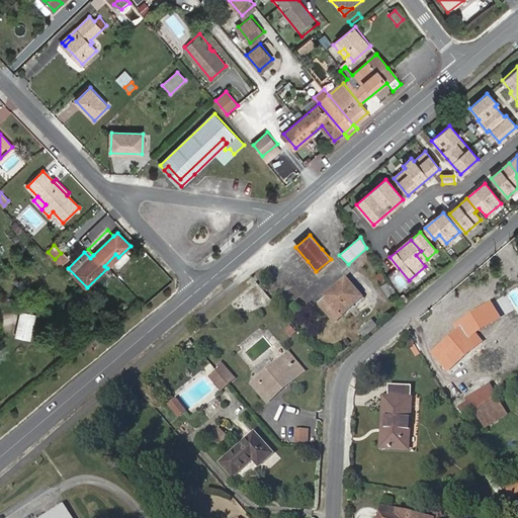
[(93,255),(88,249),(84,252),(90,258),(93,255)]
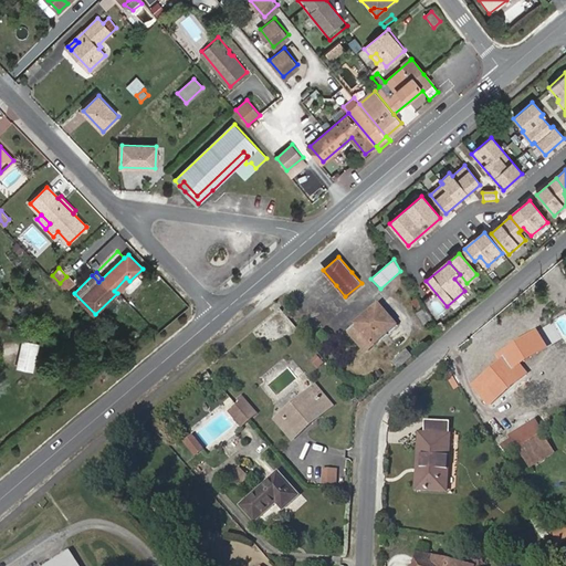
[(67,291),(75,284),(66,276),(60,283),(67,291)]
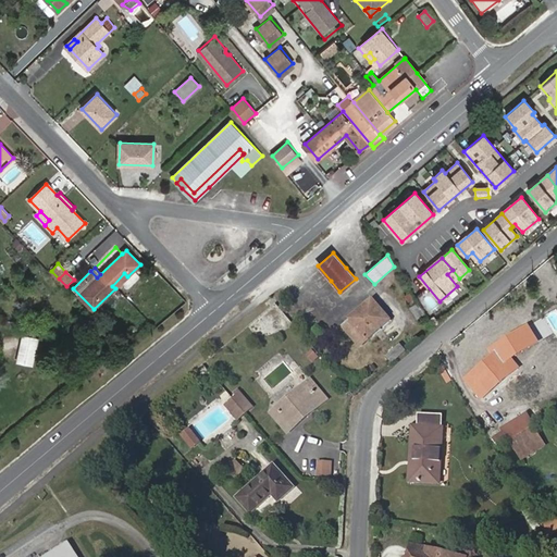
[(115,288),(127,276),(124,273),(112,286),(115,288)]
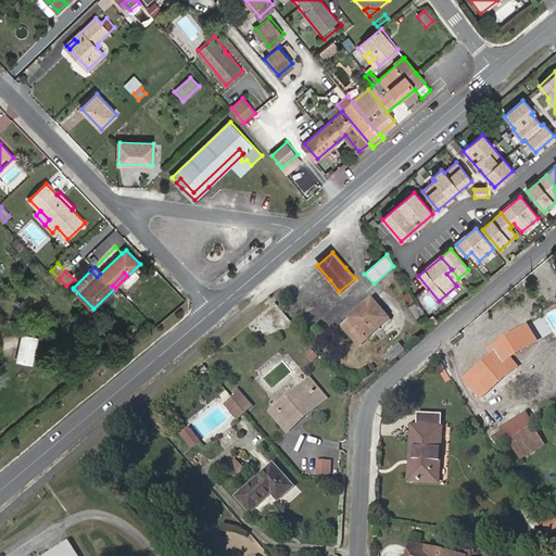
[(409,291),(404,294),(412,305),(417,302),(409,291)]
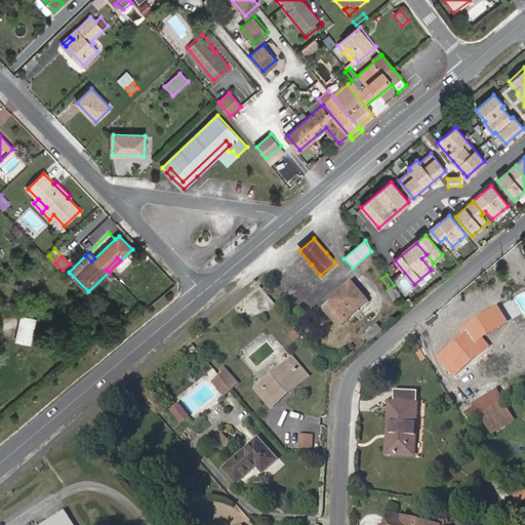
[(325,309),(340,326),(369,301),(353,283),(331,300),(333,301),(325,309)]
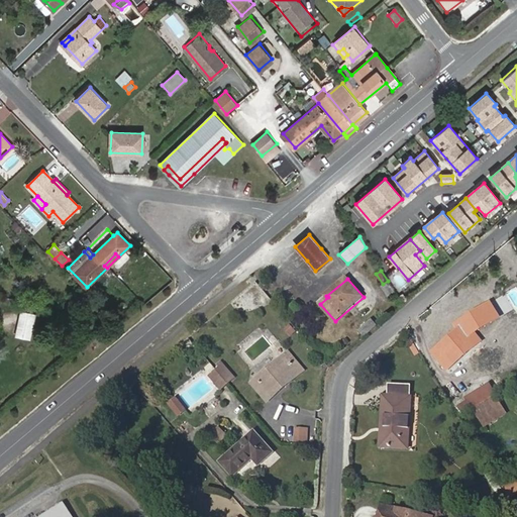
[(389,298),(396,294),(388,281),(383,284),(381,285),(389,298)]
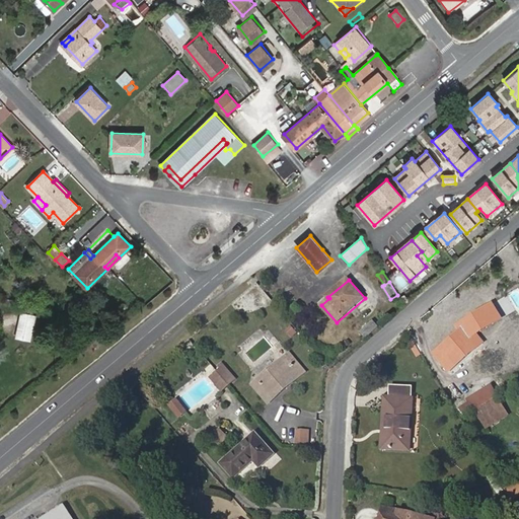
[(33,330),(36,315),(22,312),(19,327),(33,330)]
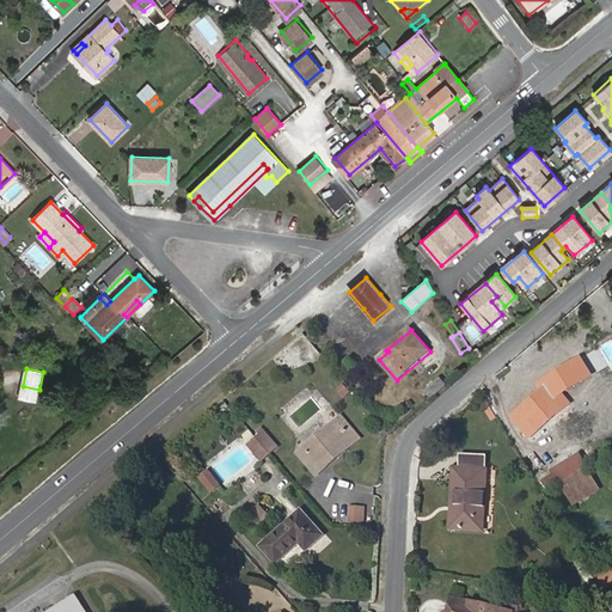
[(426,391),(433,398),(447,385),(441,378),(426,391)]
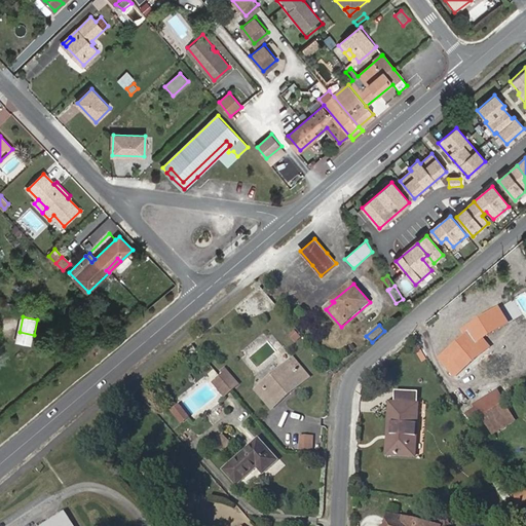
[(439,360),(455,377),(490,347),(476,329),(439,360)]
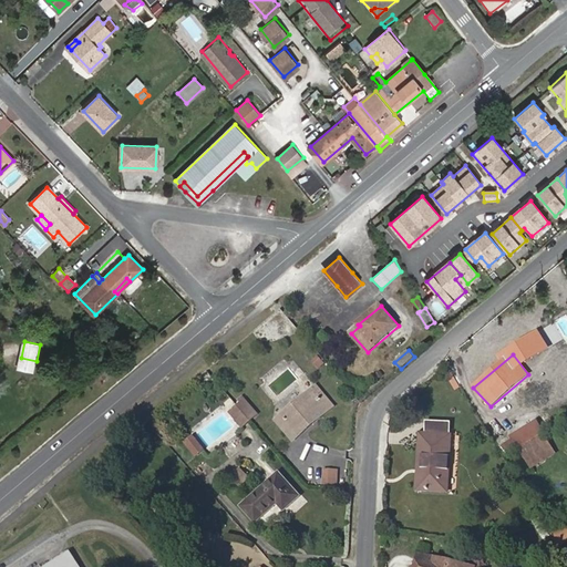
[(19,368),(34,371),(37,361),(21,358),(19,368)]
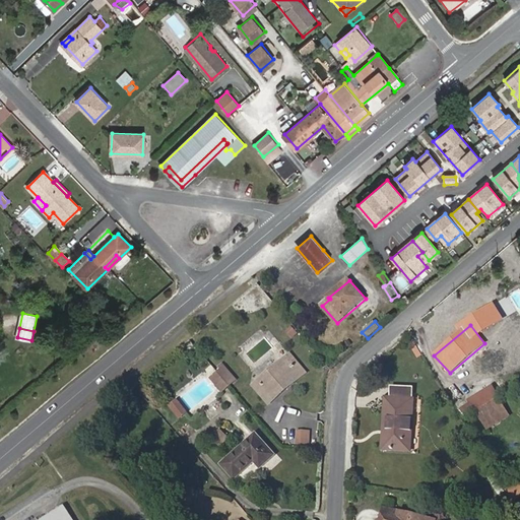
[(306,372),(291,353),(285,359),(296,371),(283,382),(288,387),(306,372)]
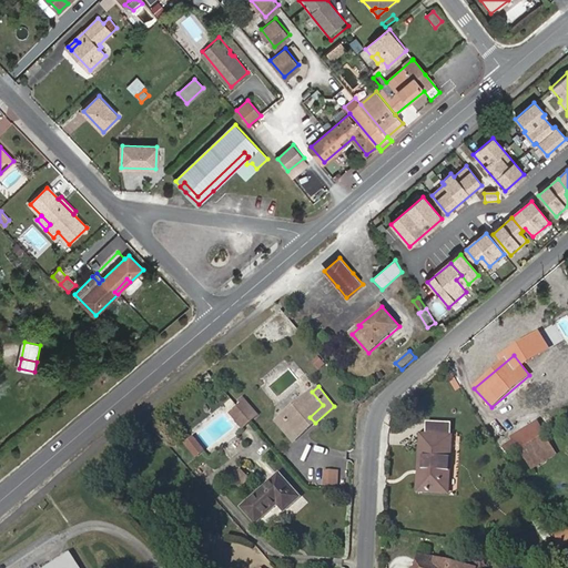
[(315,423),(310,417),(323,405),(312,392),(277,422),(294,440),(315,423)]
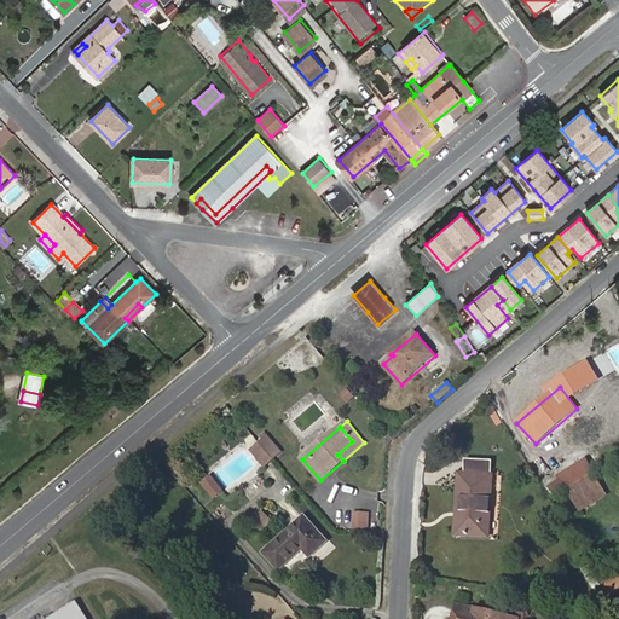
[(267,438),(253,450),(265,464),(279,451),(267,438)]
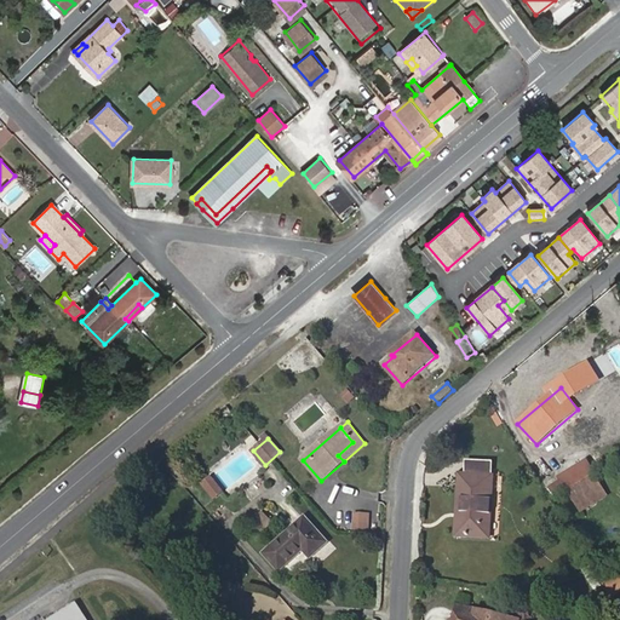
[(587,459),(560,476),(562,480),(569,491),(596,475),(597,474),(587,459)]
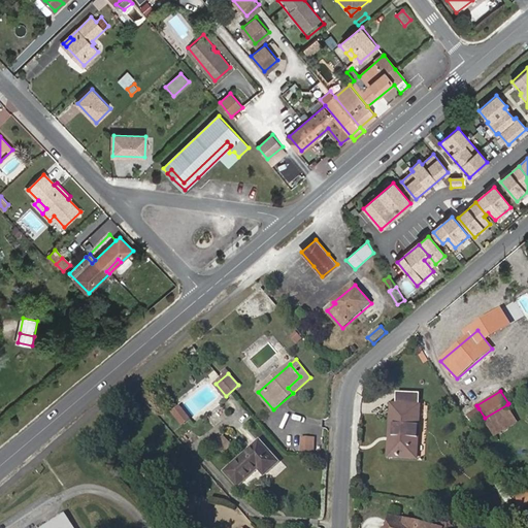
[(401,404),(420,405),(420,394),(402,393),(401,404)]
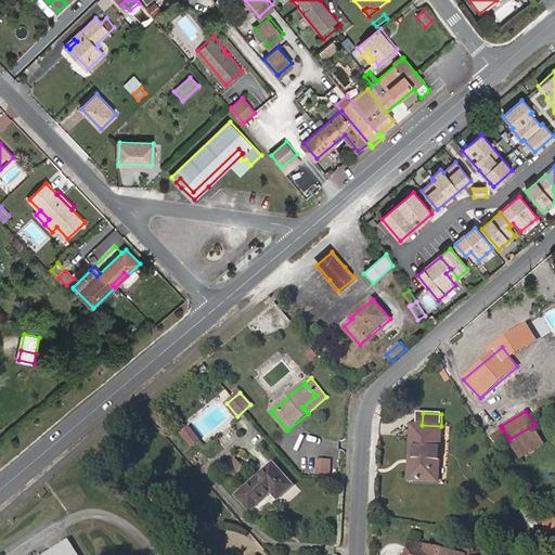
[(420,425),(413,424),(411,463),(417,463),(420,425)]
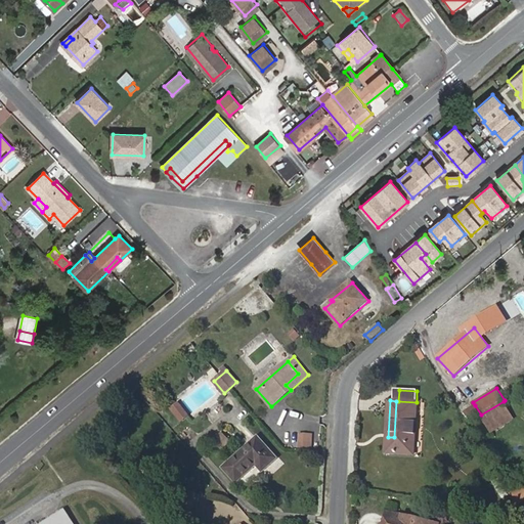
[(387,452),(415,454),(418,402),(417,402),(398,401),(396,401),(394,437),(388,437),(387,452)]
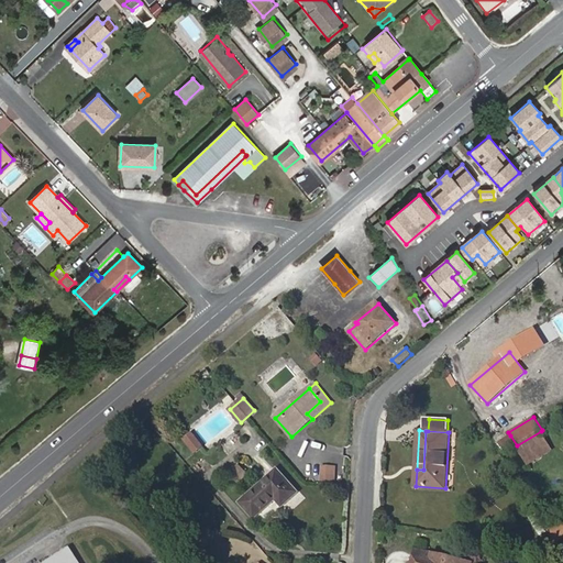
[(529,465),(552,450),(541,431),(517,445),(516,446),(529,465)]
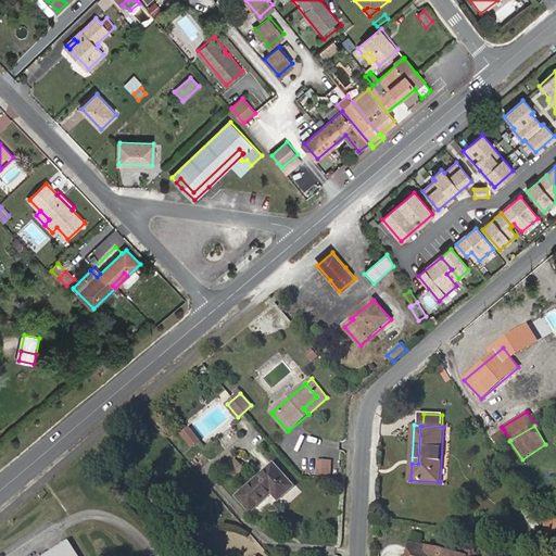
[(189,428),(182,434),(193,446),(200,441),(189,428)]
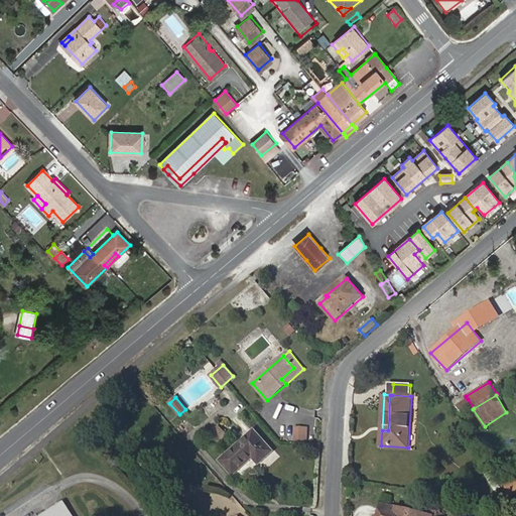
[(460,405),(465,414),(473,409),(474,408),(468,399),(460,405)]
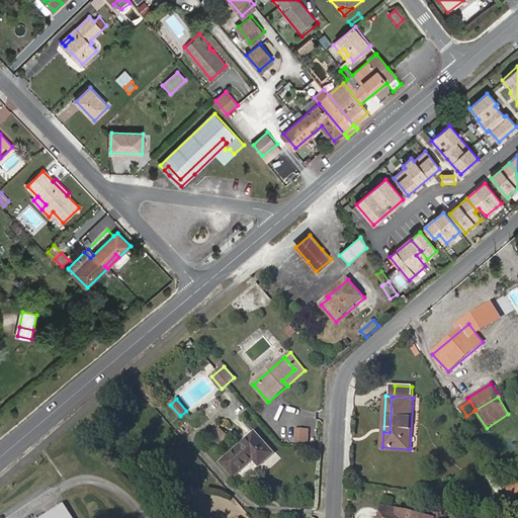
[(300,430),(299,442),(309,443),(310,430),(300,430)]
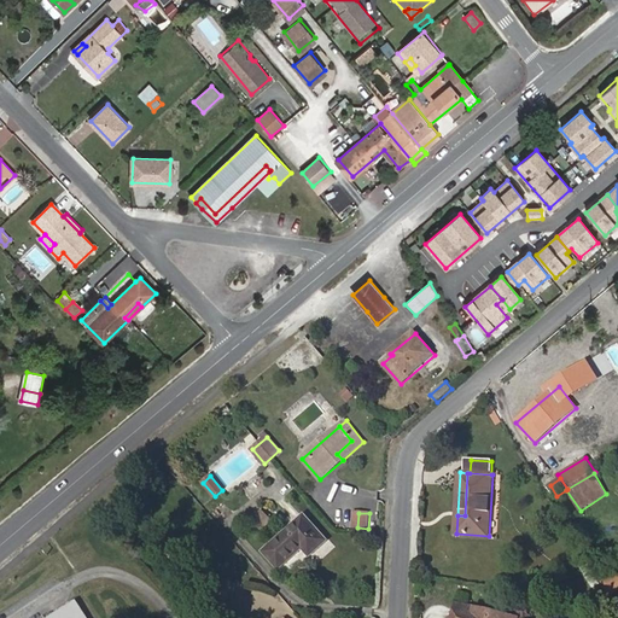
[(309,557),(327,541),(304,516),(264,551),(279,569),(303,548),(309,557)]
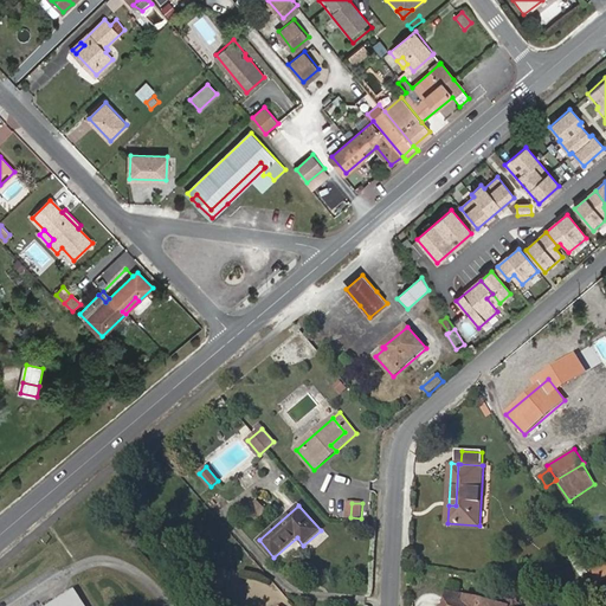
[(572,561),(580,556),(574,546),(566,552),(572,561)]
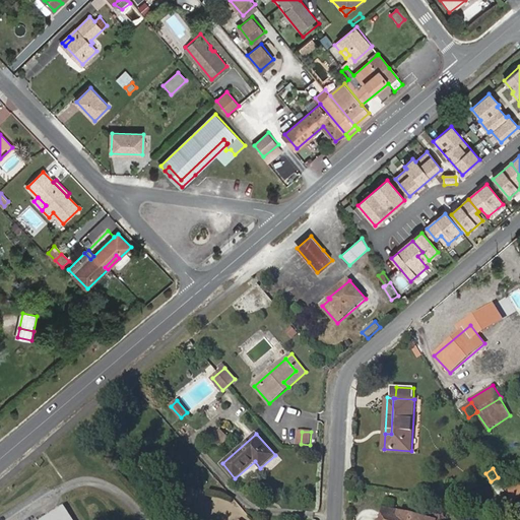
[(149,479),(155,475),(151,469),(145,474),(149,479)]
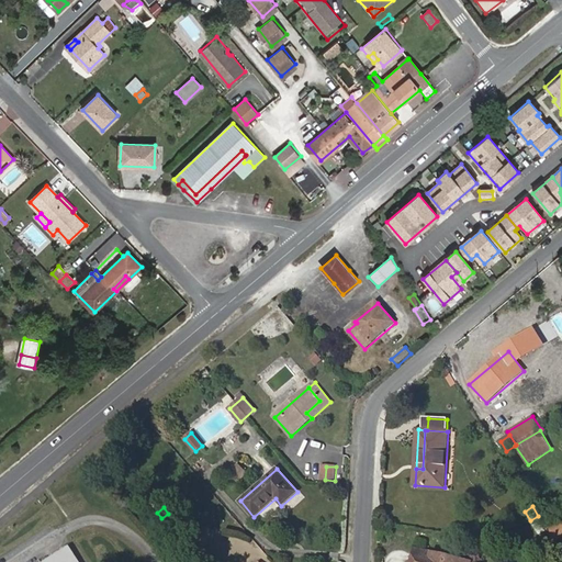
[(161,519),(161,518),(157,513),(150,518),(156,525),(161,519)]
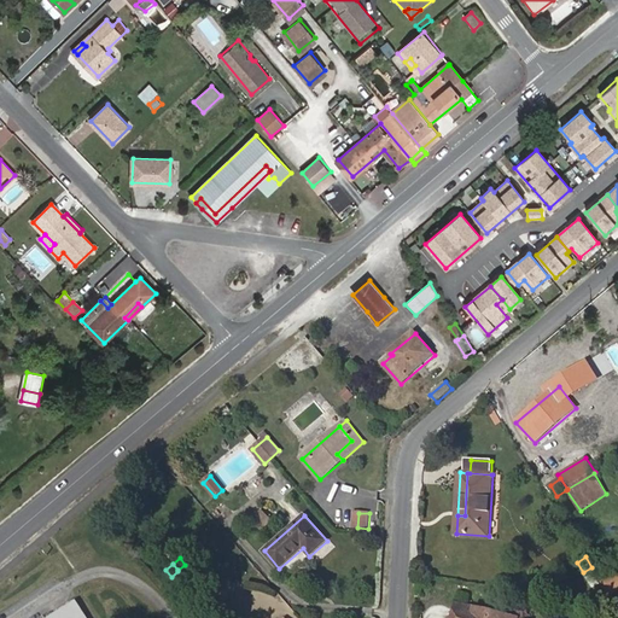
[(518,617),(493,611),(491,616),(476,612),(477,607),(459,604),(455,617),(518,617)]
